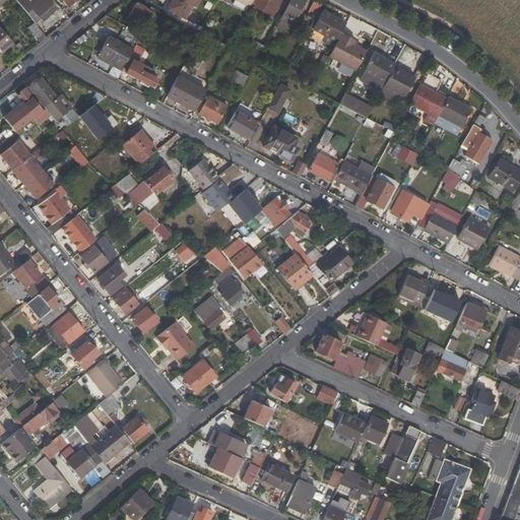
[(14,0),(34,22),(39,18),(41,19),(54,9),(46,0),(14,0)]
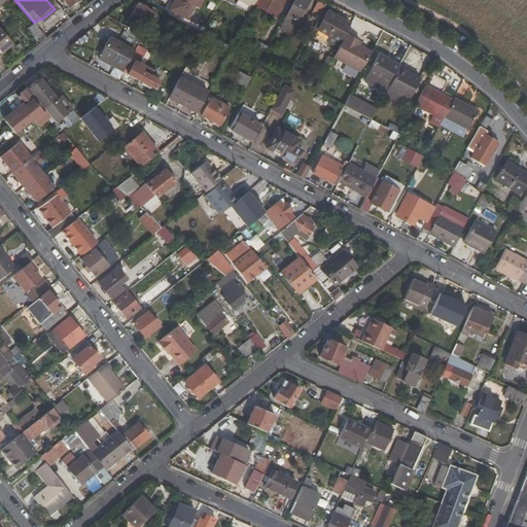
[(194,6),(199,8),(203,0),(174,0),(170,9),(186,19),(194,6)]
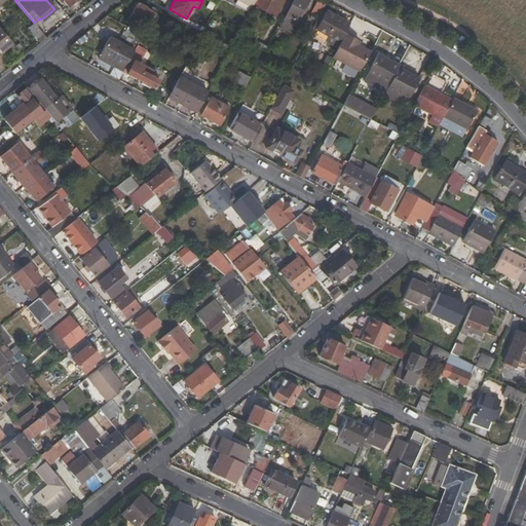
[(284,0),(257,0),(254,5),(275,16),(284,0)]
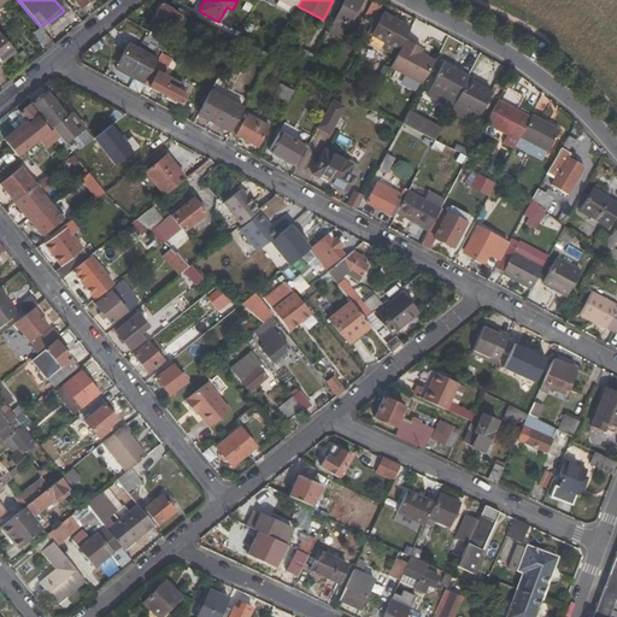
[(357,0),(344,0),(329,28),(333,30),(340,34),(344,35),(362,3),(357,0)]
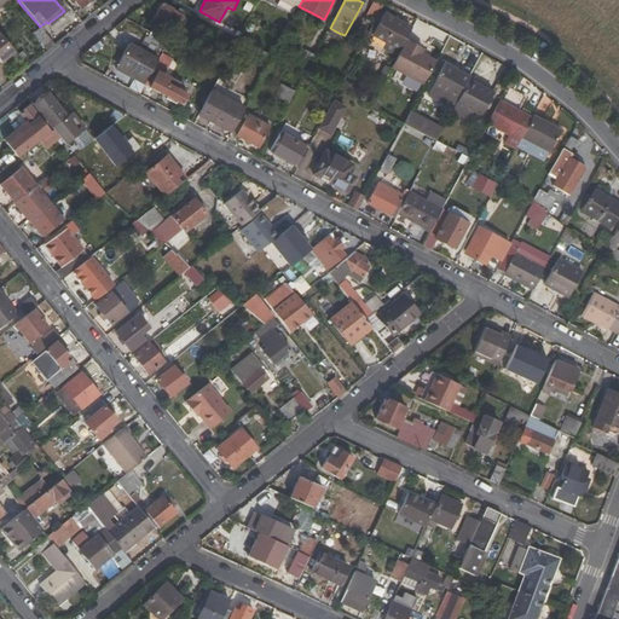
[(379,12),(383,1),(380,0),(374,0),(365,16),(374,21),(379,12)]
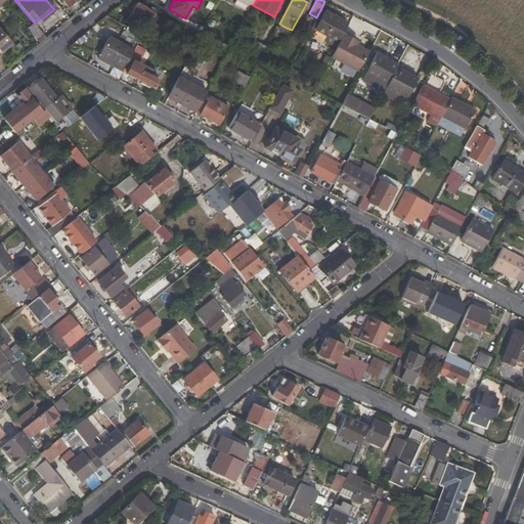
[(142,15),(153,20),(156,14),(136,3),(124,22),(135,29),(142,15)]
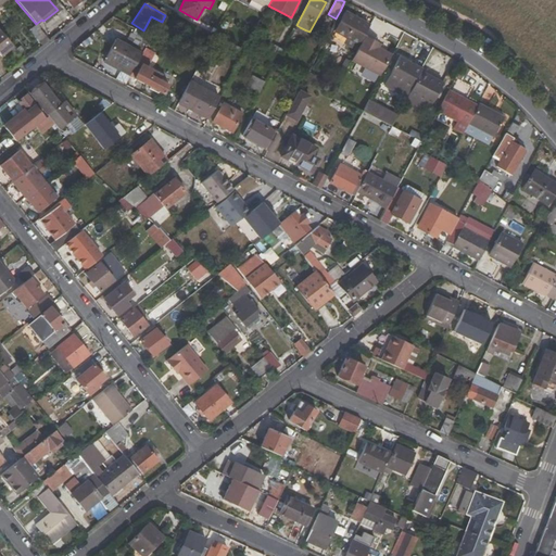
[(125,24),(129,17),(118,11),(111,16),(125,24)]
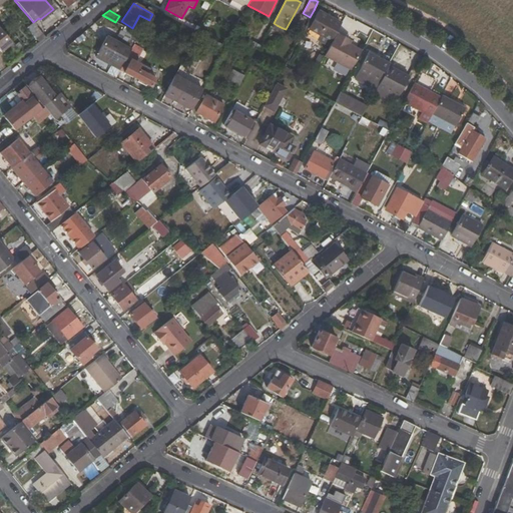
[(341,24),(314,10),(310,17),(309,18),(313,21),(308,28),(332,41),(337,32),(341,24)]
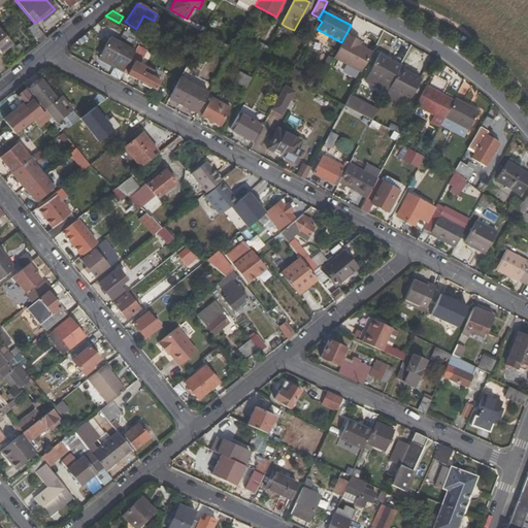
[(39,44),(46,38),(34,23),(30,27),(27,25),(25,27),(27,28),(39,44)]
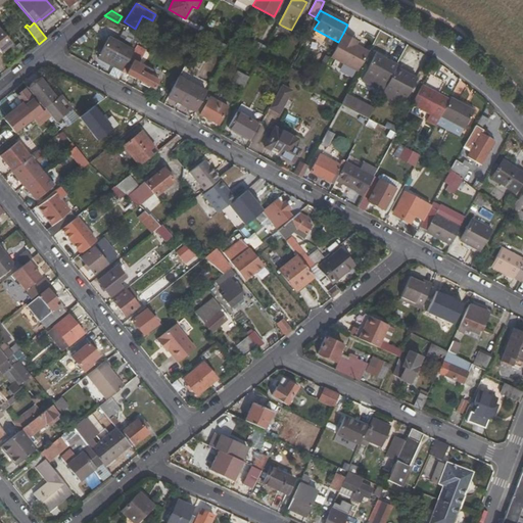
[(0,53),(11,45),(0,30),(0,53)]
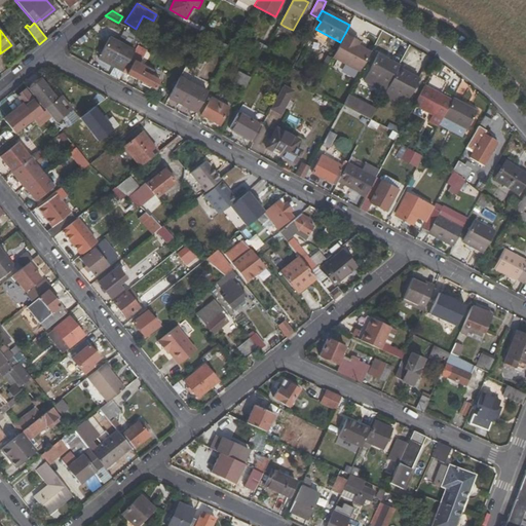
[(230,47),(202,33),(201,34),(199,39),(228,53),(230,47)]
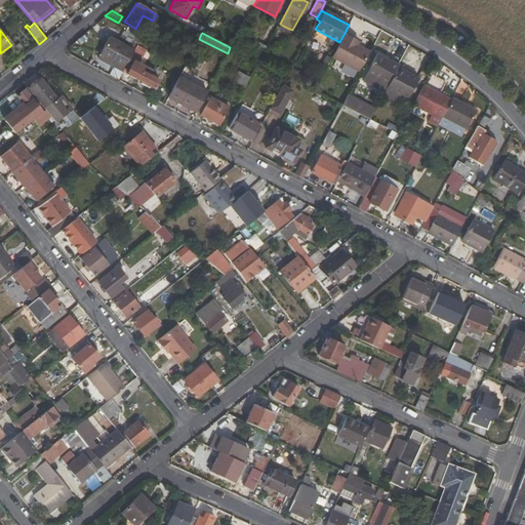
[(355,39),(345,33),(339,42),(331,56),(359,71),(363,65),(370,51),(357,45),(354,43),(355,39)]
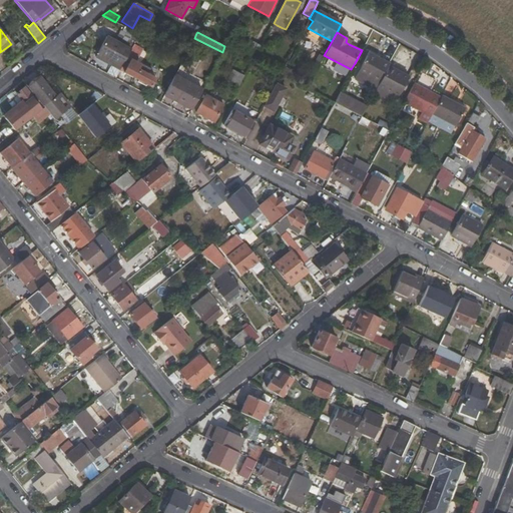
[(121,67),(127,58),(131,50),(106,36),(96,54),(121,67)]
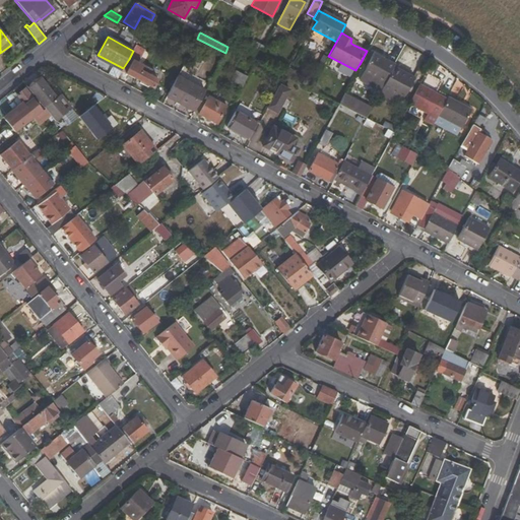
[(245,53),(257,60),(264,47),(252,41),(245,53)]
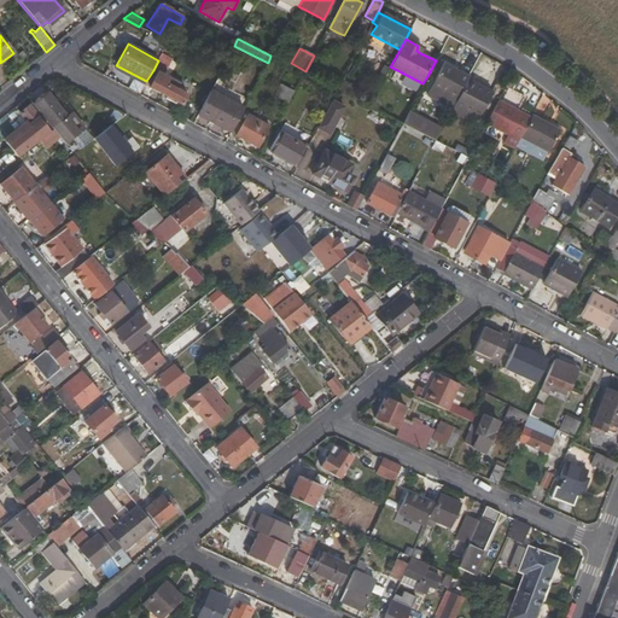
[(443,65),(426,95),(452,109),(453,105),(456,99),(467,81),(467,77),(443,65)]
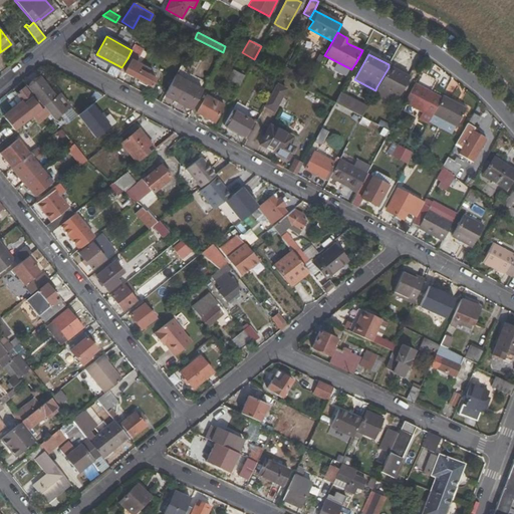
[(138,70),(140,65),(127,58),(121,67),(120,70),(138,80),(136,83),(145,88),(147,84),(151,87),(155,79),(138,70)]
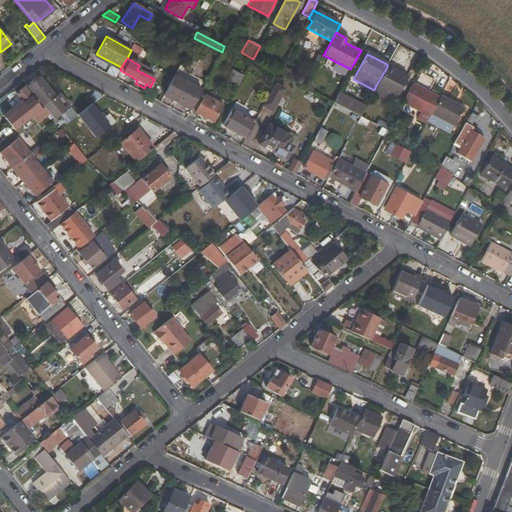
[(418,72),(425,75),(431,64),(424,60),(418,72)]
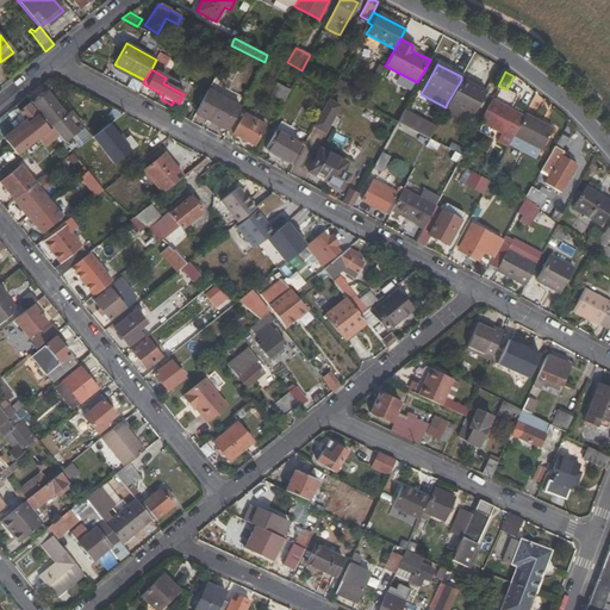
[(472,118),(485,93),(461,80),(450,98),(447,104),(471,117),(472,118)]
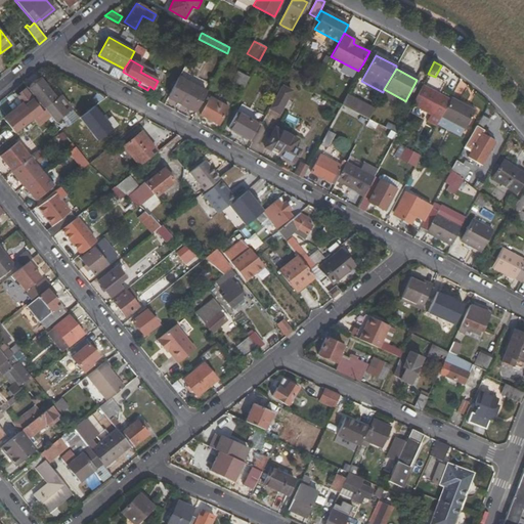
[(232,81),(244,88),(250,78),(237,72),(232,81)]
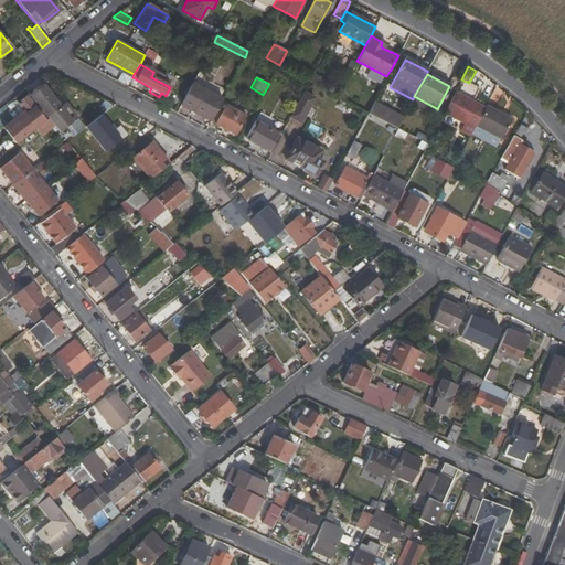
[(211,121),(222,99),(192,84),(180,105),(211,121)]
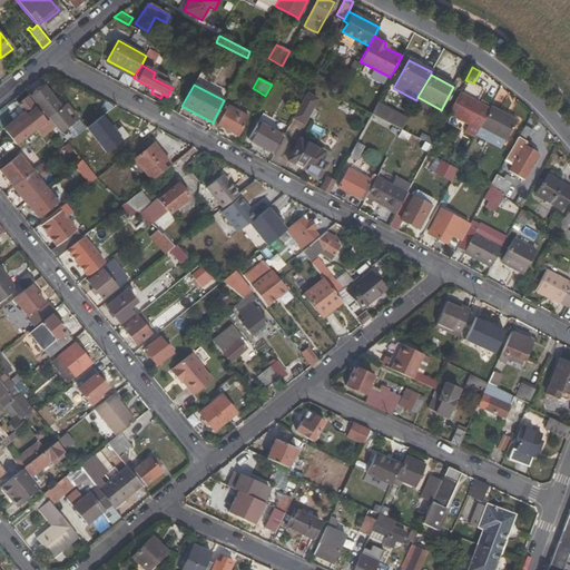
[(32,97),(69,143),(102,117),(98,111),(91,116),(87,110),(72,121),(68,116),(66,118),(58,109),(61,107),(45,87),(32,97)]
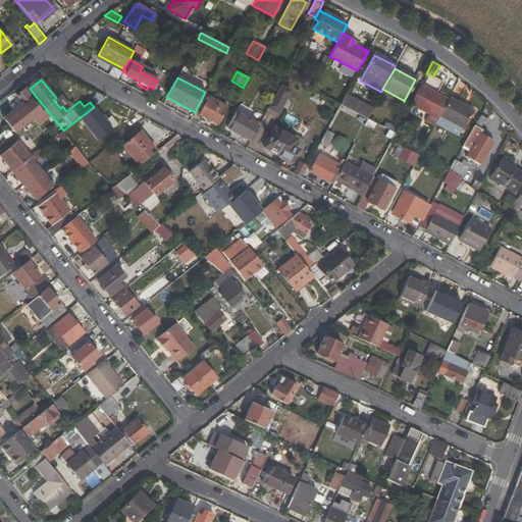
[(421,85),(410,105),(437,120),(438,117),(447,102),(432,94),(434,92),(421,85)]
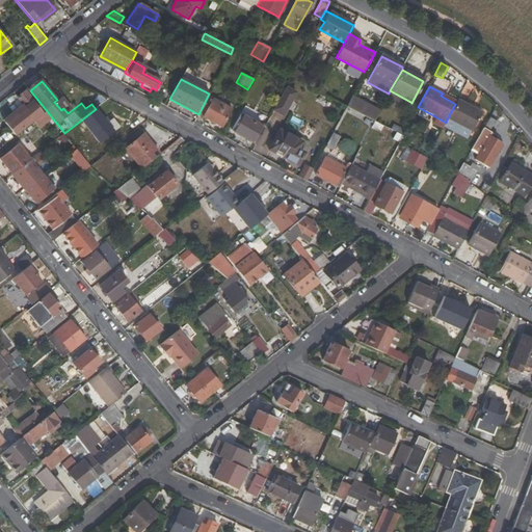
[(283,116),(294,94),(284,88),(272,111),(283,116)]
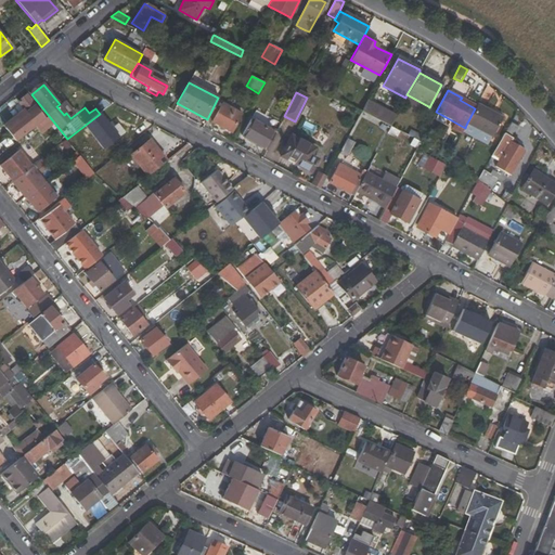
[(27,125),(30,129),(42,119),(40,116),(41,114),(26,94),(17,102),(33,121),(27,125)]
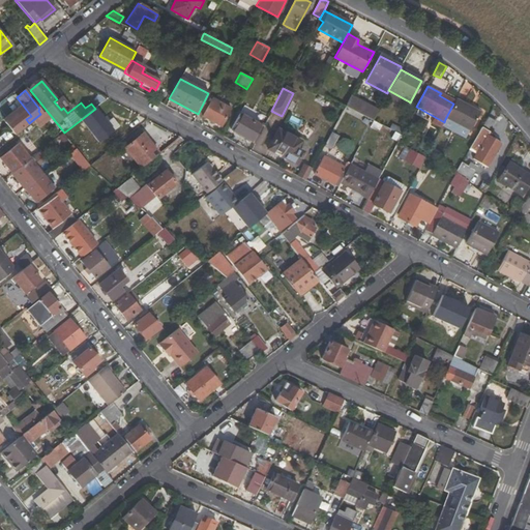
[(409,101),(388,90),(387,93),(384,98),(395,105),(396,101),(406,107),(409,101)]
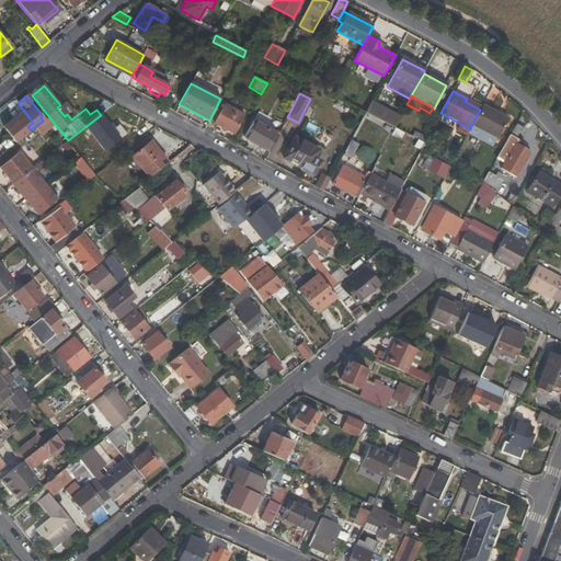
[(481,106),(467,99),(465,101),(480,110),(481,106)]
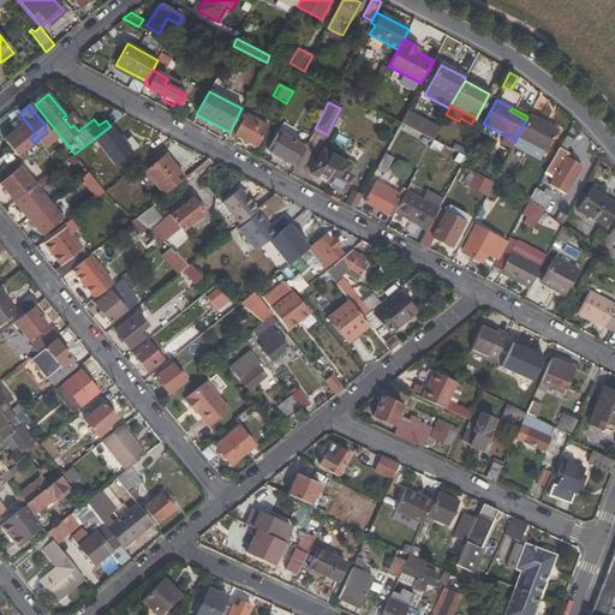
[(406,112),(400,124),(433,141),(439,129),(406,112)]
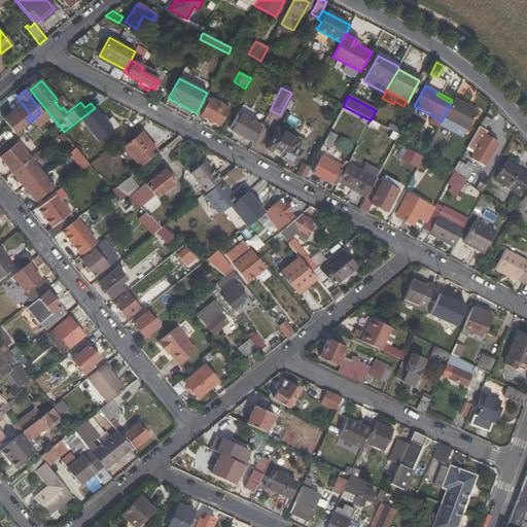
[(467,131),(478,111),(454,98),(452,100),(451,103),(443,118),(466,130),(467,131)]
